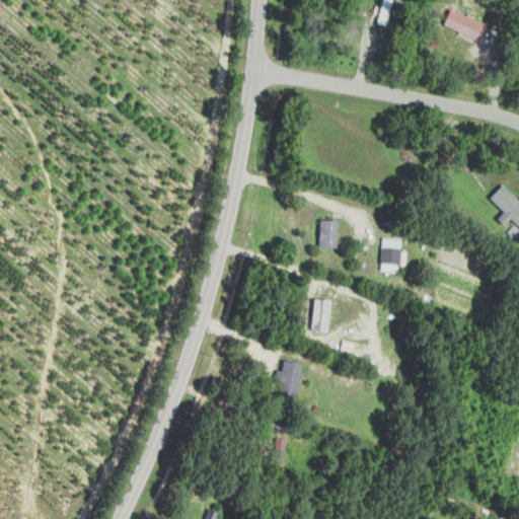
[(477,39),(484,23),(449,8),(443,24),(477,39)]
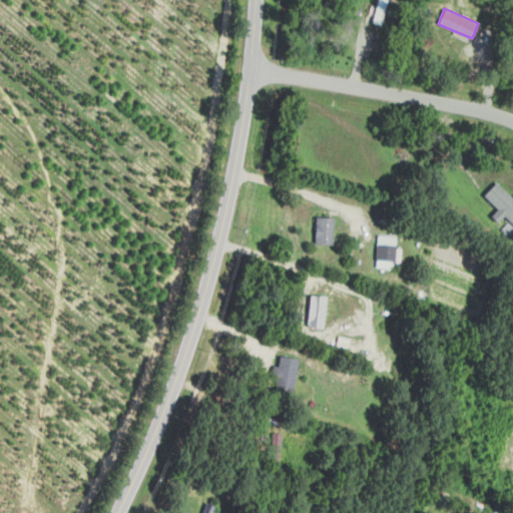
[(512,194),(512,196),(496,181),(483,194),(497,208),(490,215),(496,222),(504,215),(510,221),(509,222),(512,226),(512,194)]
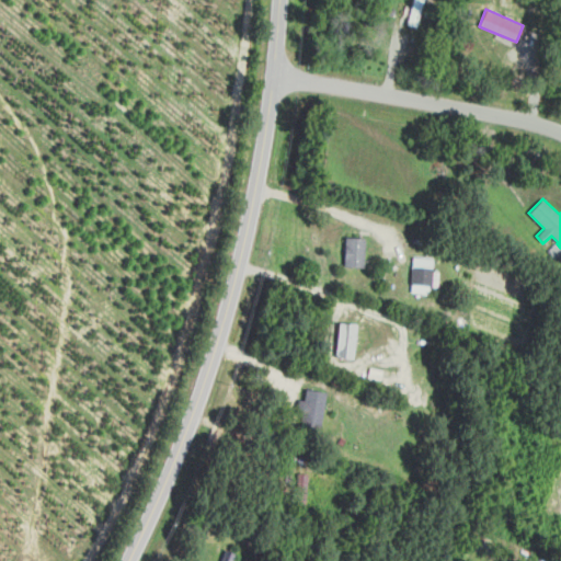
[(364,266),(365,237),(345,237),(344,266),(364,266)]
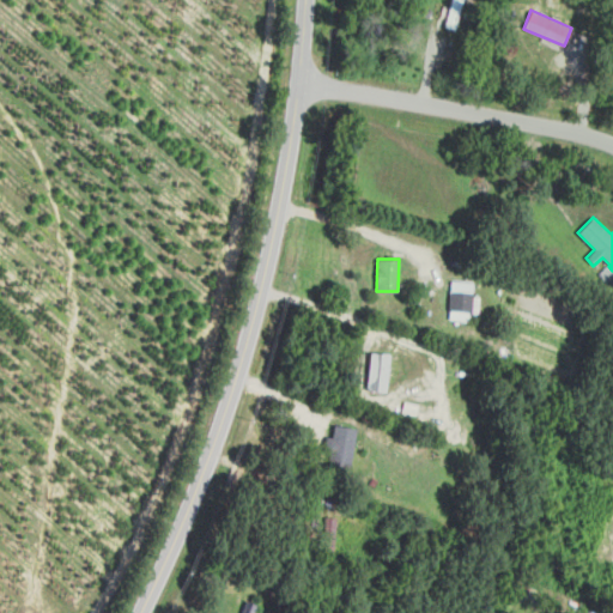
[(472,320),(473,280),(450,280),(449,320),(472,320)]
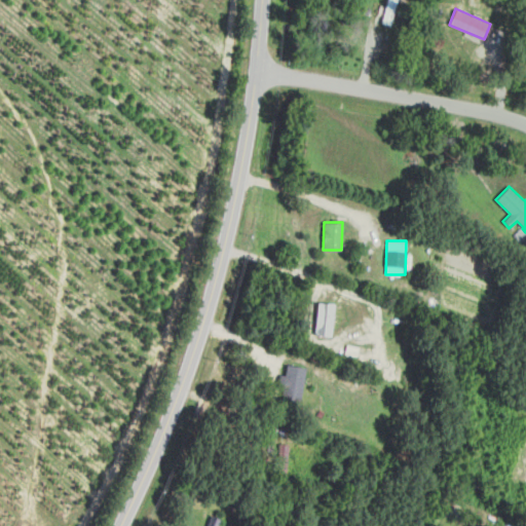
[(315,335),(332,336),(334,303),(316,302),(315,335)]
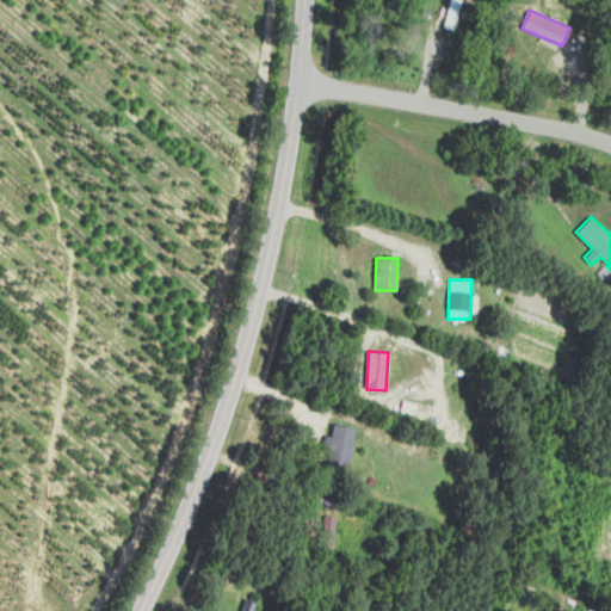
[(350,467),(355,426),(332,424),(331,436),(326,436),(323,450),(327,451),(326,463),(350,467)]
